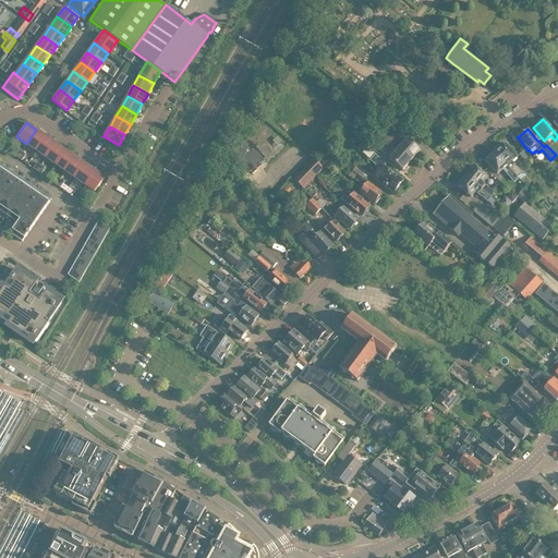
[(36,130),(26,144),(36,150),(46,136),(36,130)]
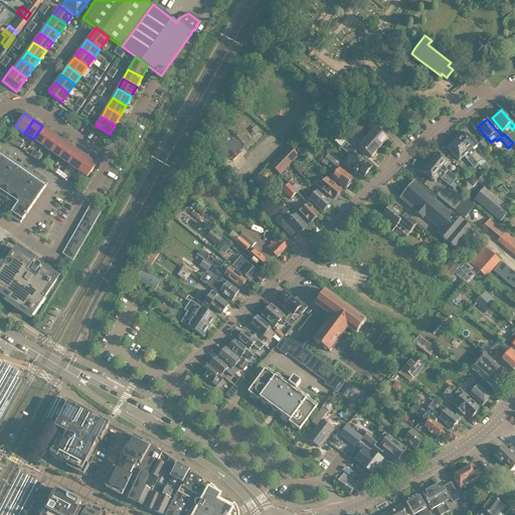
[(357,121),(354,125),(362,132),(365,129),(357,121)]
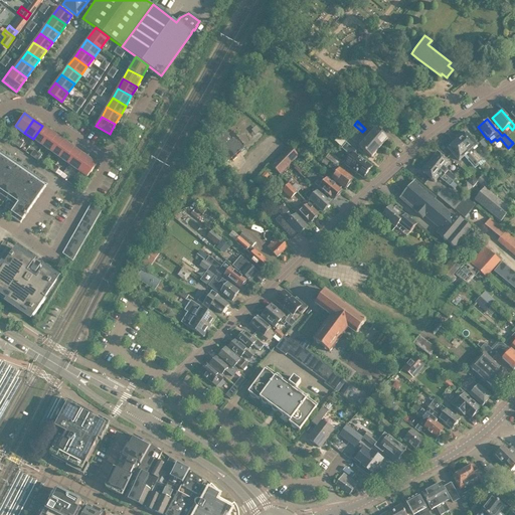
[(359,136),(362,132),(354,125),(351,129),(359,136)]
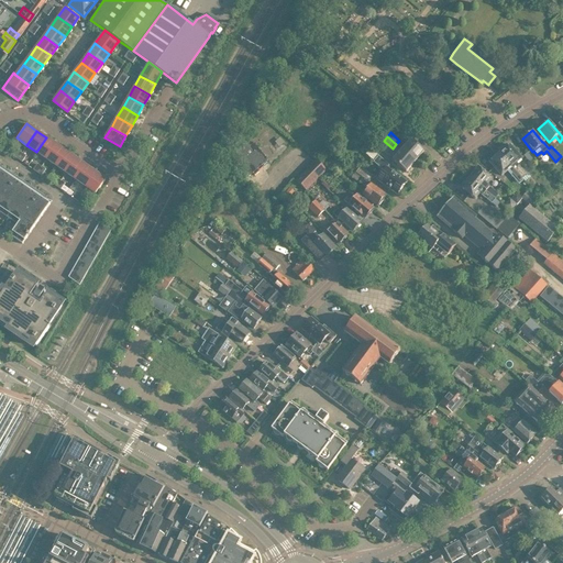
[(46,138),(36,152),(46,158),(56,144),(46,138)]
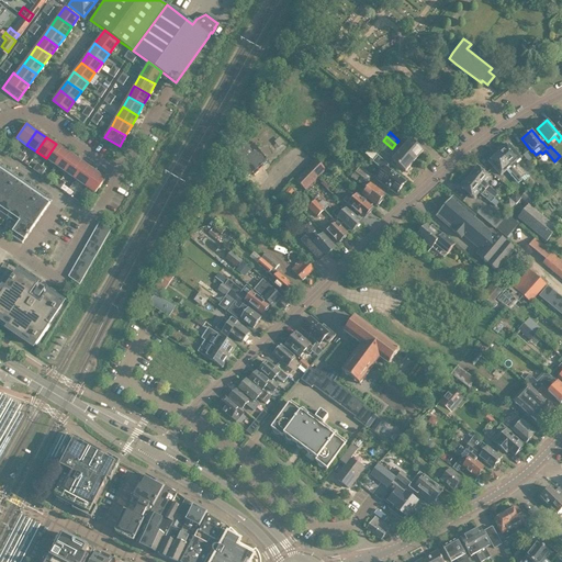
[(250,138),(246,144),(229,157),(246,177),(253,171),(255,173),(258,170),(257,168),(257,167),(258,169),(262,165),(261,164),(262,163),(263,164),(267,160),(267,159),(268,158),(250,138)]
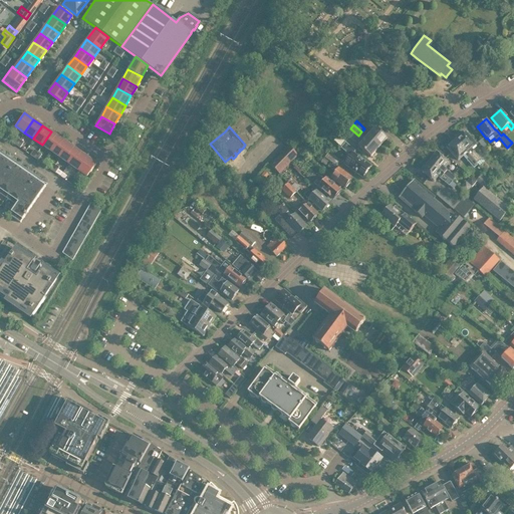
[(374,126),(366,136),(378,147),(388,137),(374,126)]
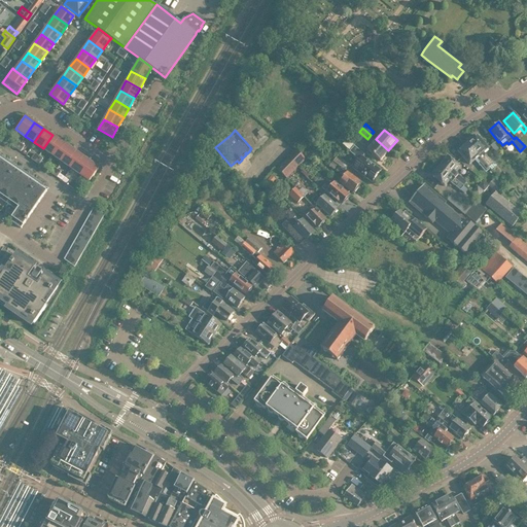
[(53,135),(43,148),(53,155),(62,142),(53,135)]
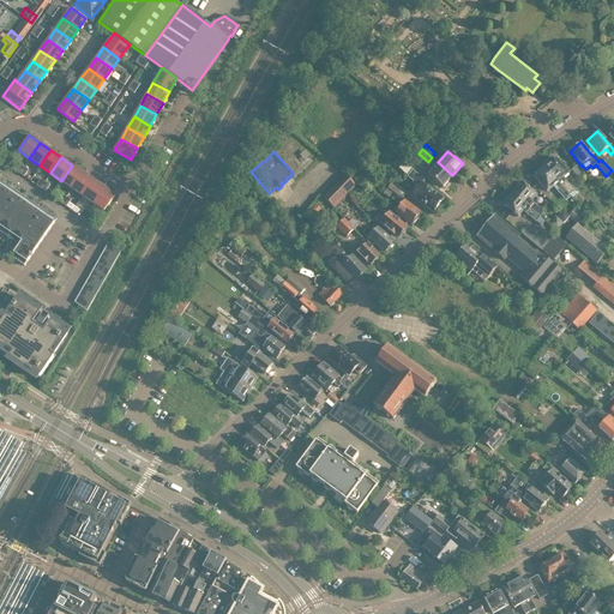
[(545,167),(557,181),(569,194),(575,190),(563,176),(567,172),(555,157),(545,167)]
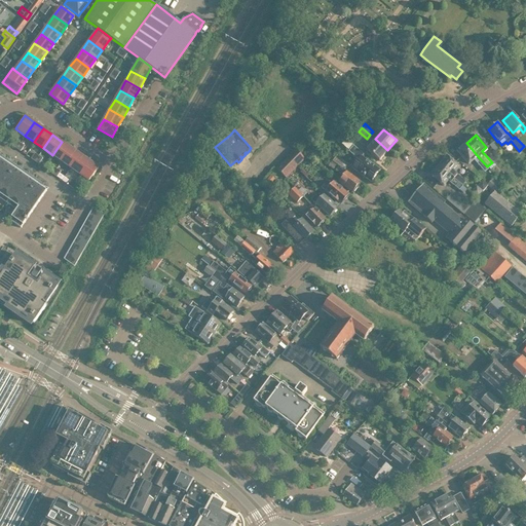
[(387,150),(375,139),(367,149),(379,159),(387,150)]
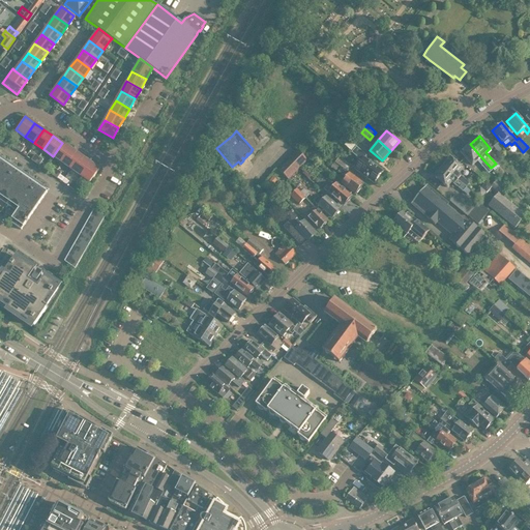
[(53,156),(61,163),(70,149),(62,143),(53,156)]
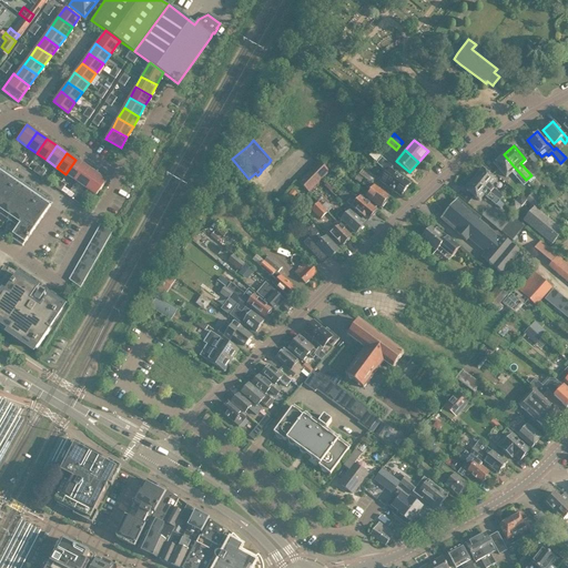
[(505,176),(511,171),(523,184),(527,181),(526,180),(515,168),(504,154),(494,163),(505,176)]
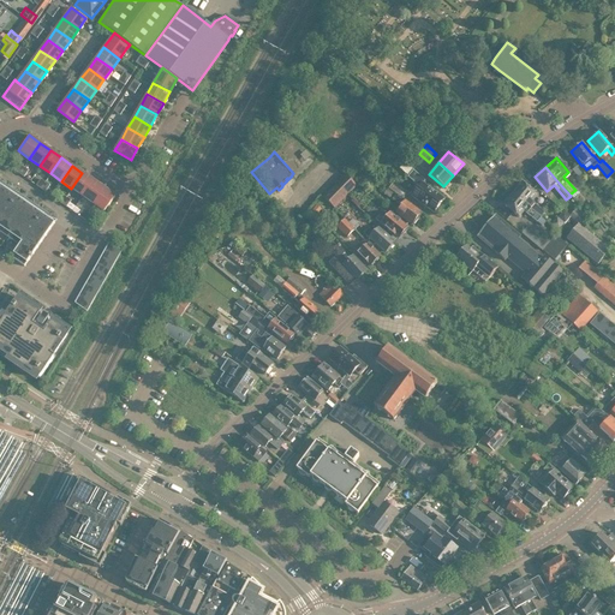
[(433,212),(442,198),(422,183),(425,180),(412,169),(407,175),(416,184),(408,193),(433,212)]
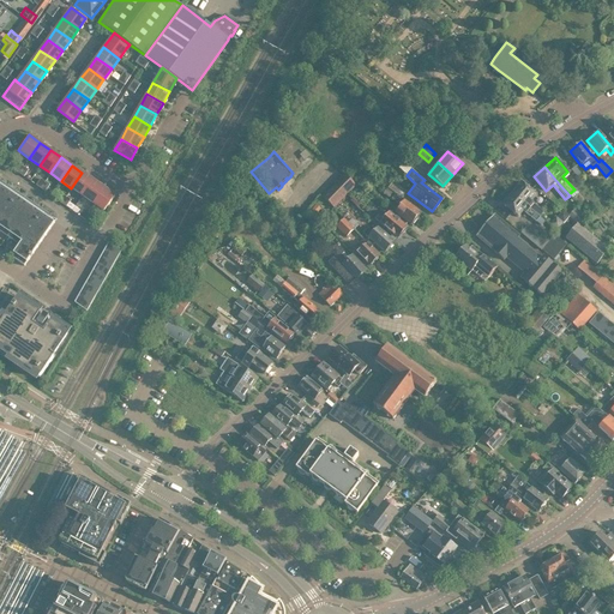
[(71,188),(82,196),(92,180),(82,173),(71,188)]
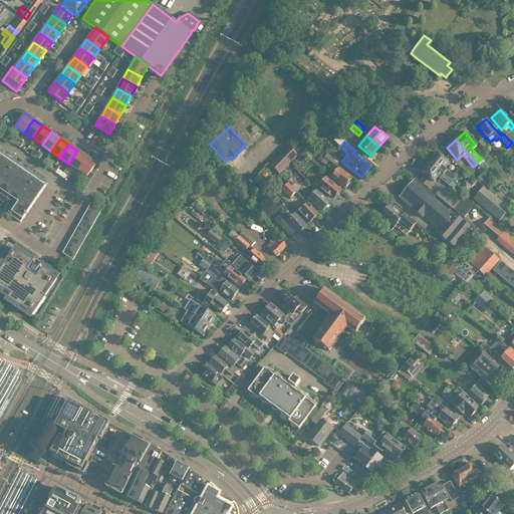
[(288,146),(279,156),(288,164),(297,155),(288,146)]
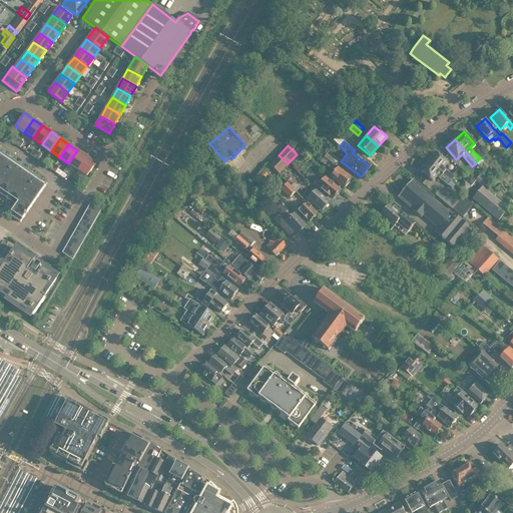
[(68,163),(77,169),(86,156),(77,150),(68,163)]
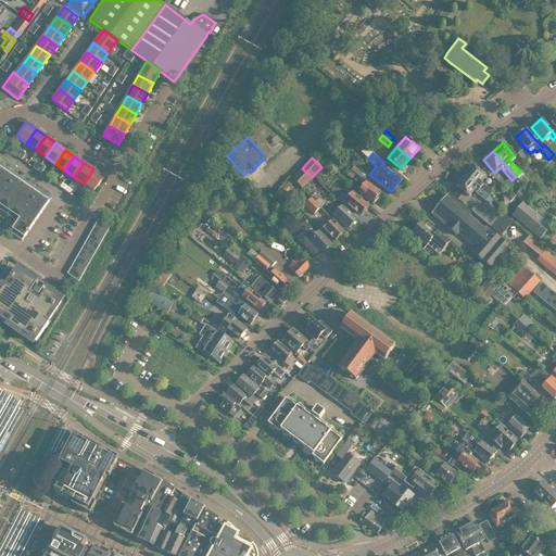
[(226,187),(237,179),(234,175),(236,174),(234,171),(232,172),(229,166),(227,167),(225,163),(219,166),(222,171),(219,172),(225,180),(223,181),(226,187)]
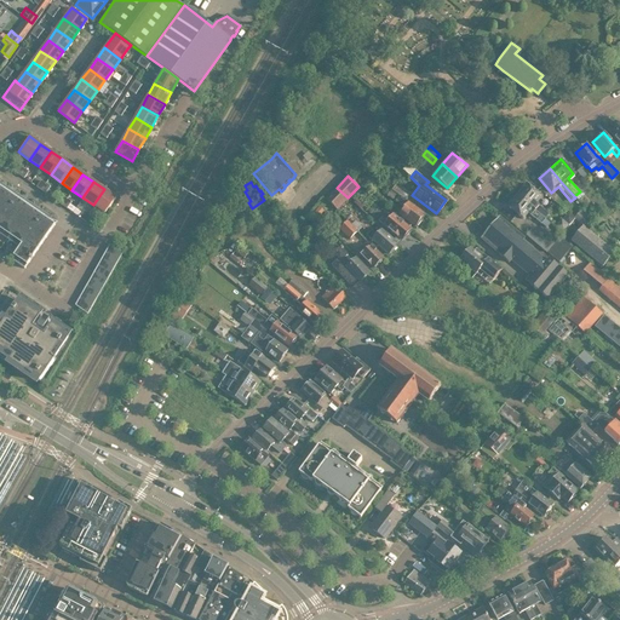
[(517,194),(532,207),(544,218),(549,213),(535,202),(541,196),(526,183),(517,194)]
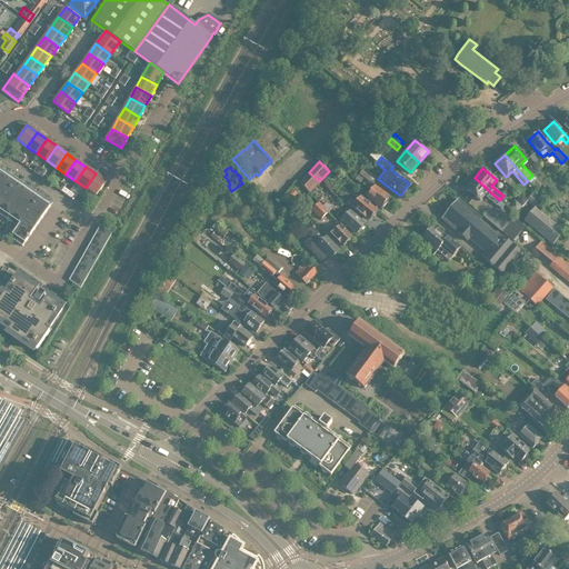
[(309,192),(319,181),(309,172),(300,182),(309,192)]
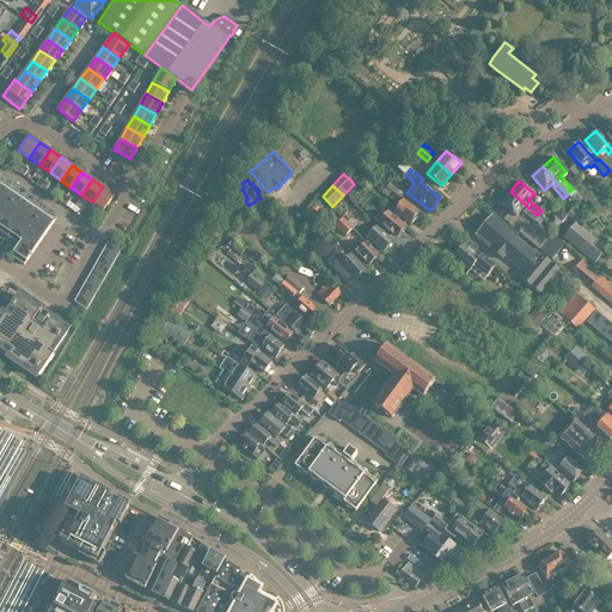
[(395,193),(386,185),(381,191),(390,199),(391,197),(395,193)]
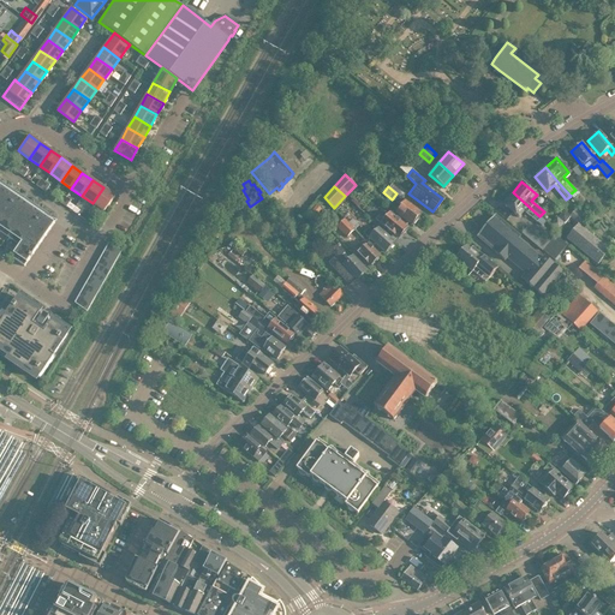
[(0,218),(16,196),(4,187),(0,191),(0,218)]
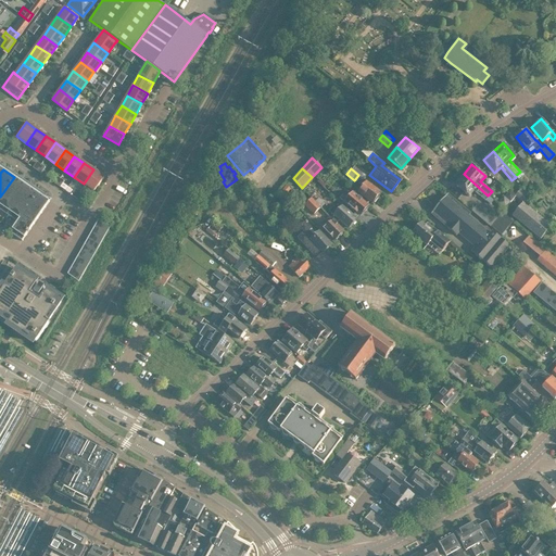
[(93,169),(84,184),(93,191),(103,177),(93,169)]
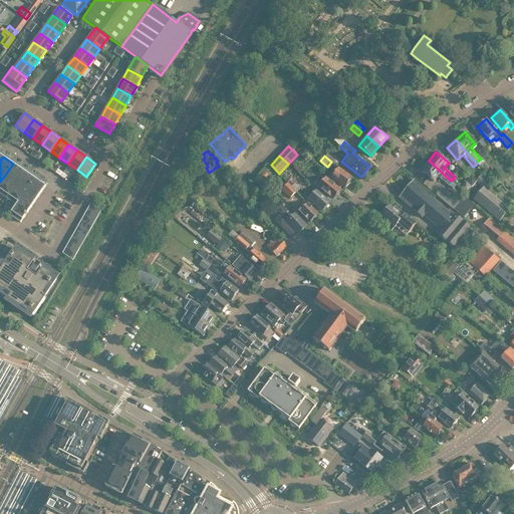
[(451,181),(441,172),(429,161),(421,170),(433,181),(437,176),(448,185),(451,181)]
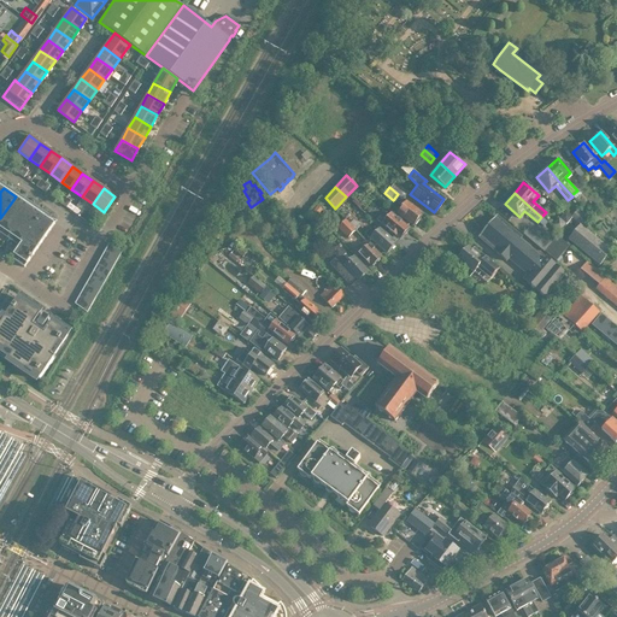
[(422,212),(398,194),(394,199),(403,206),(398,212),(413,224),(422,212)]
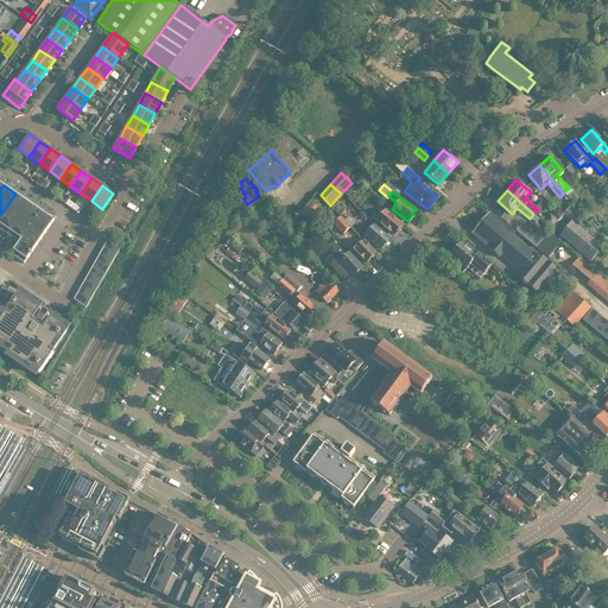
[(0,229),(6,234),(27,202),(16,194),(0,215),(0,229)]
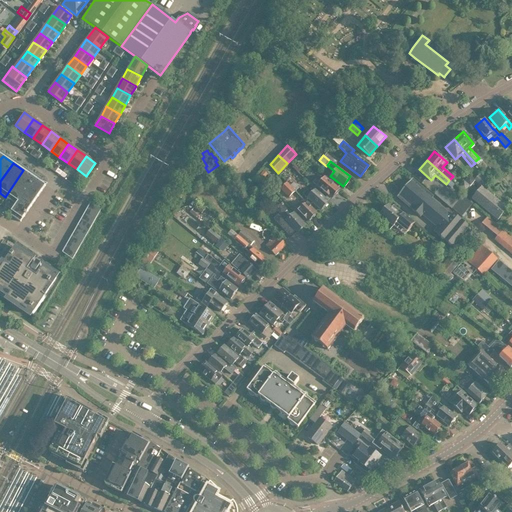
[(291,166),(297,171),(300,168),(295,163),(291,166)]
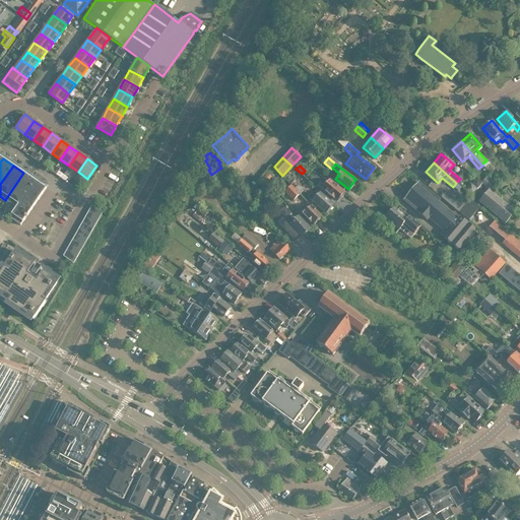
[(20,224),(46,188),(23,173),(5,200),(15,207),(11,213),(7,210),(4,214),(20,224)]
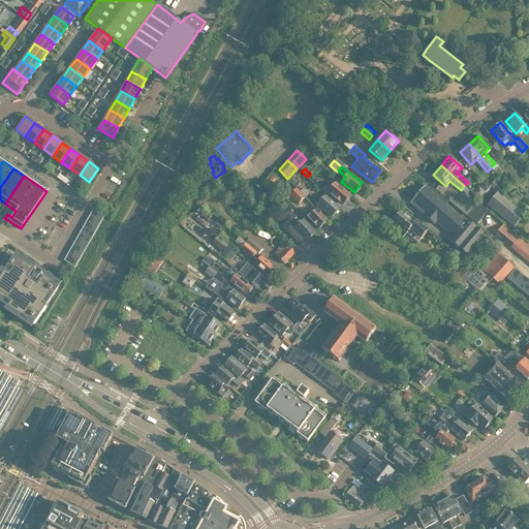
[(494,179),(490,184),(497,190),(501,185),(494,179)]
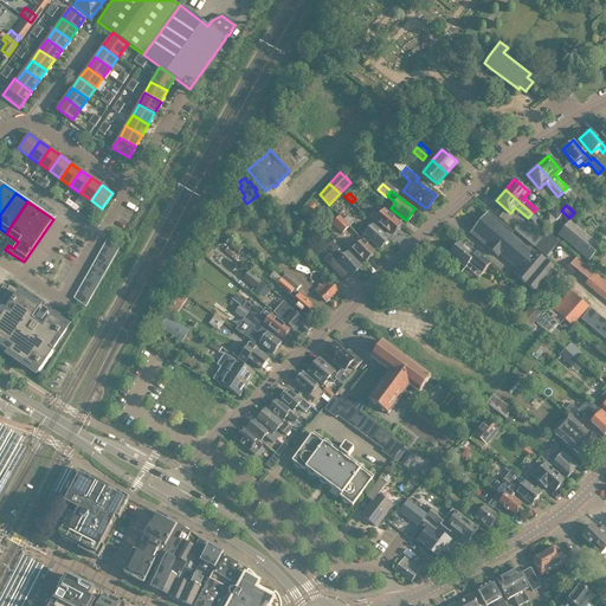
[(218,207),(207,226),(218,232),(229,213),(218,207)]
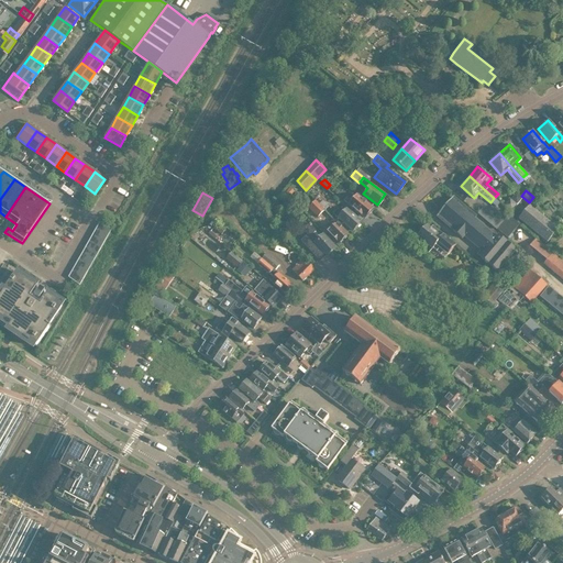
[(356,195),(353,199),(346,196),(343,199),(349,205),(364,218),(373,208),(356,195)]
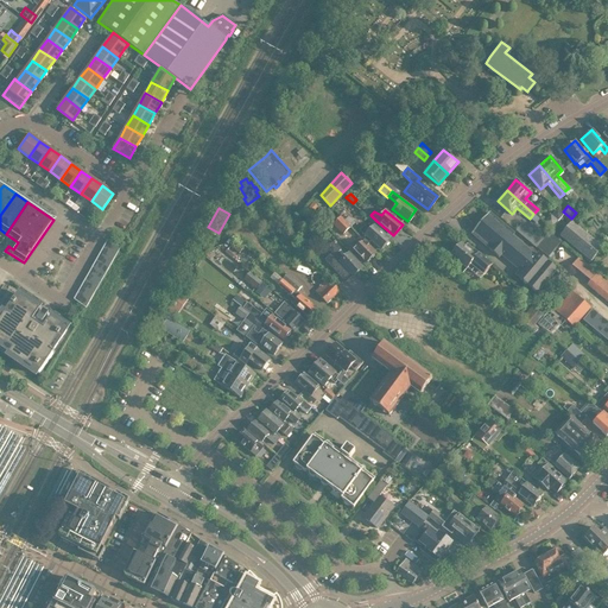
[(534,295),(555,271),(536,255),(534,258),(510,238),(511,235),(487,214),(469,235),(487,249),(487,251),(496,259),(499,257),(505,261),(508,257),(520,267),(513,276),(517,279),(534,295)]
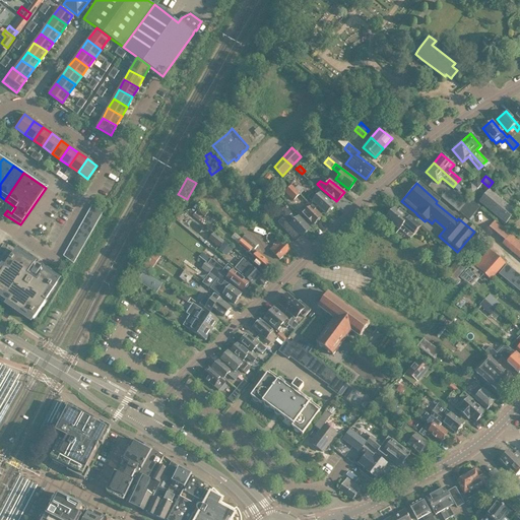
[(470,183),(465,189),(471,194),(476,188),(471,184),(470,183)]
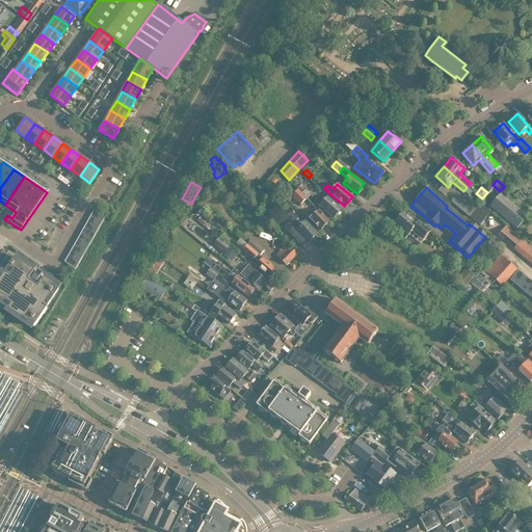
[(307,197),(297,189),(291,195),(299,205),(307,197)]
